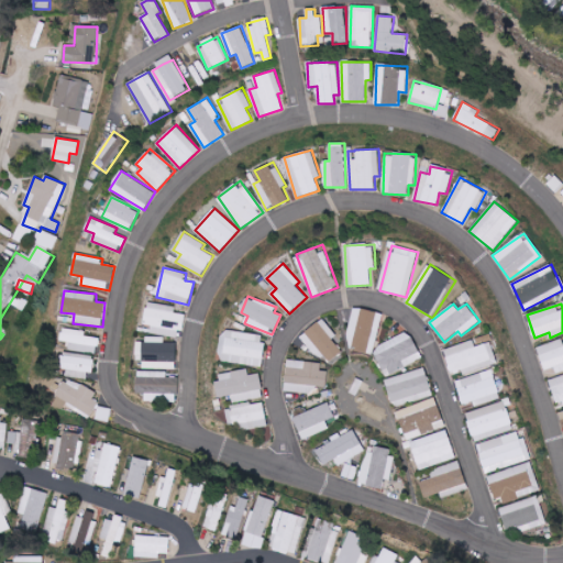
[(383,313),(354,307),(345,346),(373,353),(383,313)]
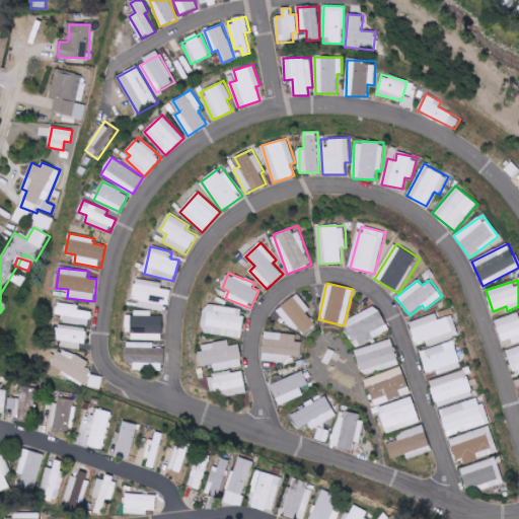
[(315,324),(306,313),(310,309),(298,294),(279,309),(300,337),(315,324)]
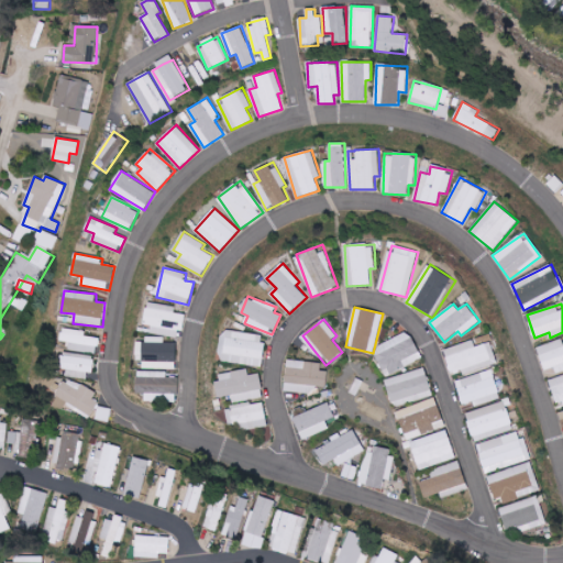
[(100,338),(86,337),(87,331),(64,328),(62,341),(70,342),(69,351),(98,354),(100,338)]
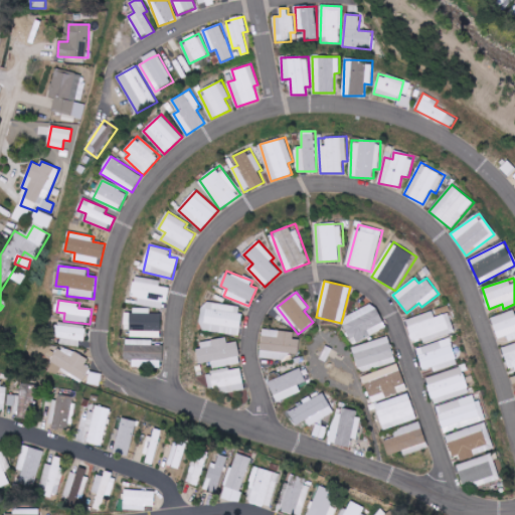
[(239,335),(242,306),(204,302),(201,330),(239,335)]
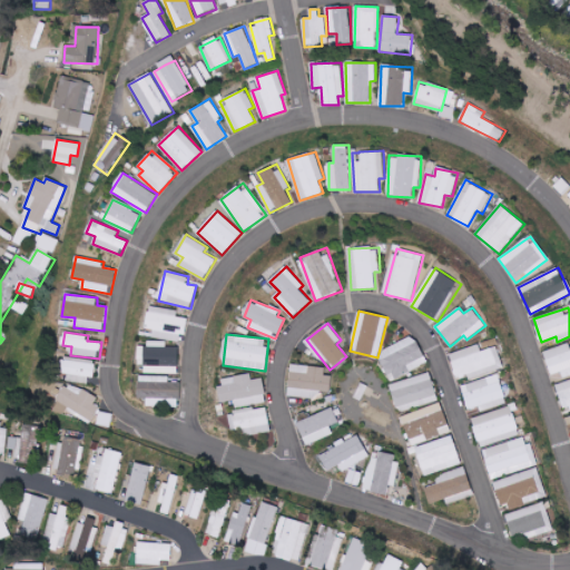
[(379,352),(392,380),(428,363),(413,335),(379,352)]
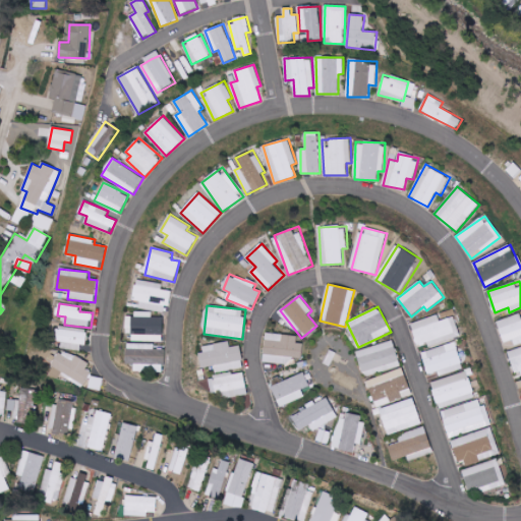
[(163,317),(152,316),(152,311),(132,311),(132,341),(163,341),(163,317)]
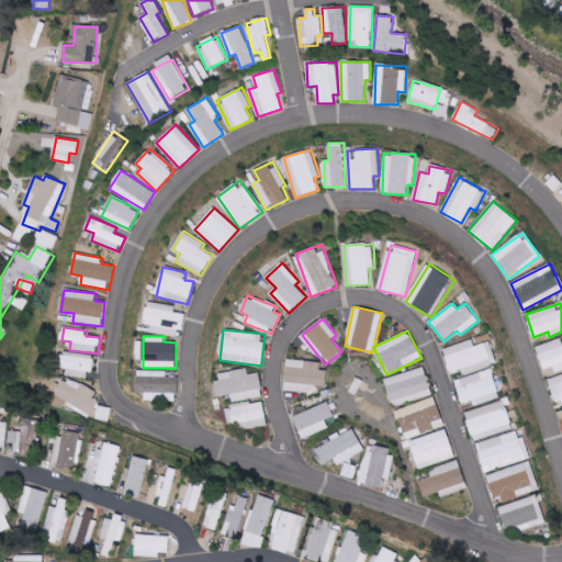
[(543,370),(554,367),(555,372),(561,369),(561,339),(561,338),(536,346),(543,370)]
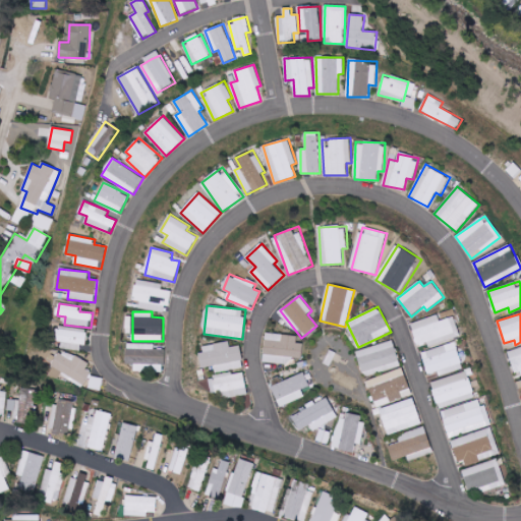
[(461,337),(455,316),(440,321),(438,314),(411,323),(417,345),(428,342),(429,346),(461,337)]
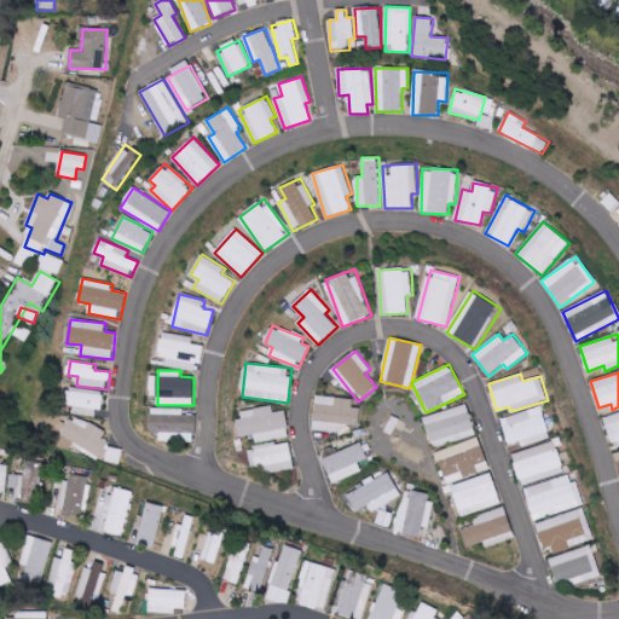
[(100,417),(103,394),(69,391),(68,404),(76,405),(75,415),(100,417)]
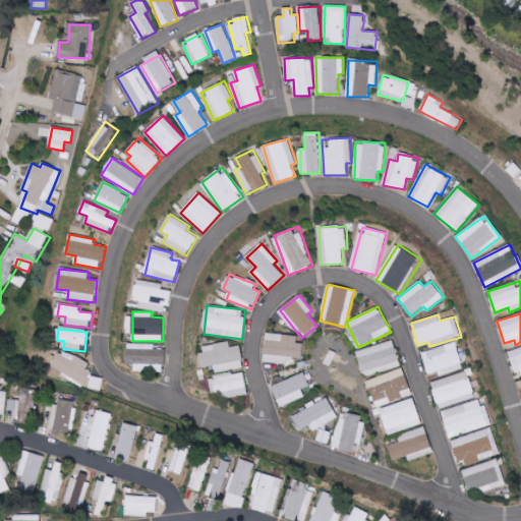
[(264,362),(291,363),(292,358),(300,358),(301,335),(266,334),(264,362)]
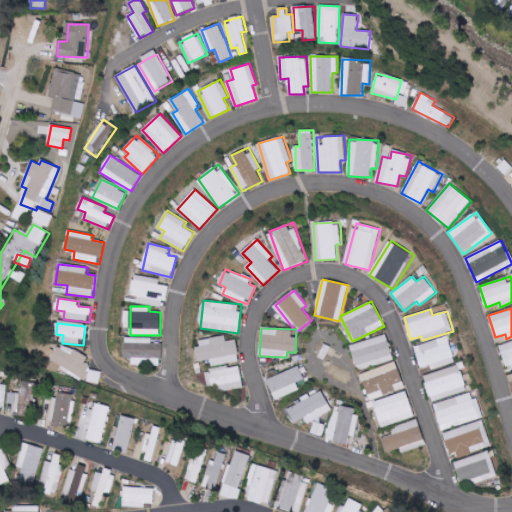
[(212,366),(240,361),(236,339),(226,341),(225,335),(197,340),(201,361),(211,359),(212,366)]
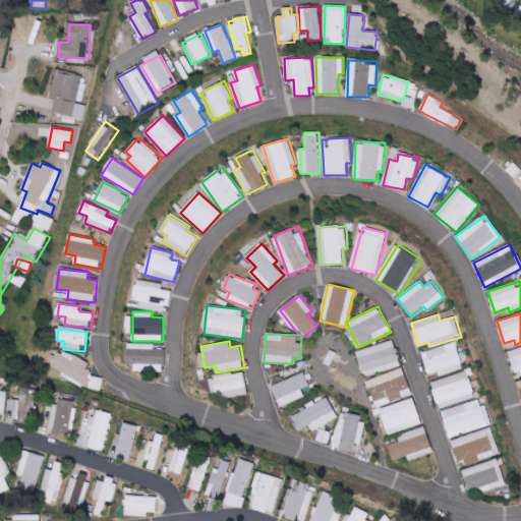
[(363,375),(400,367),(394,341),(357,350),(363,375)]
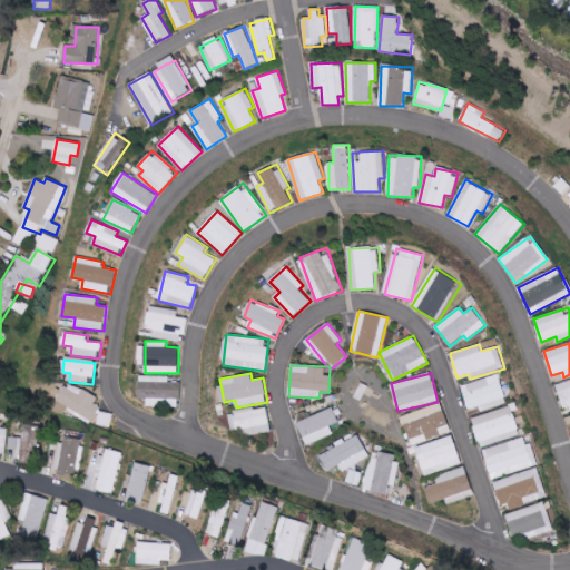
[(508,403),(499,374),(461,385),(468,409),(479,405),(481,411),(508,403)]
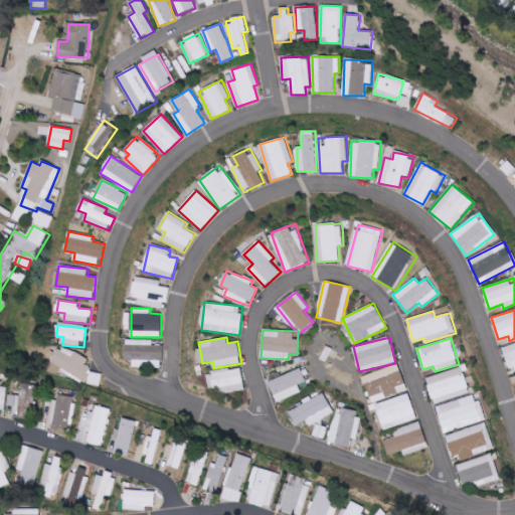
[(163,345),(153,345),(153,340),(126,339),(125,359),(133,359),(133,366),(162,367),(163,345)]
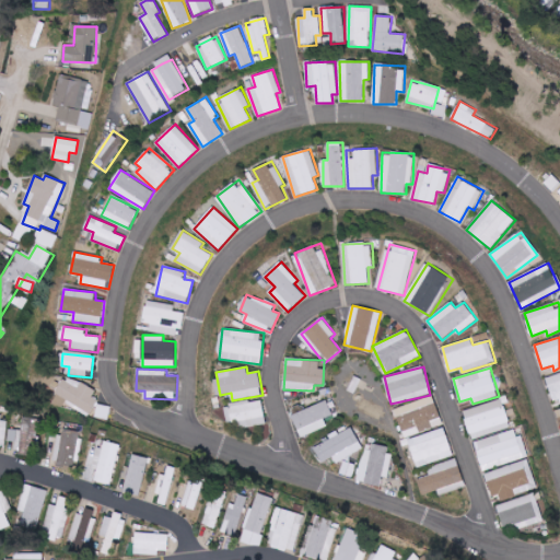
[(559,404),(559,373),(547,377),(556,406),(559,404)]
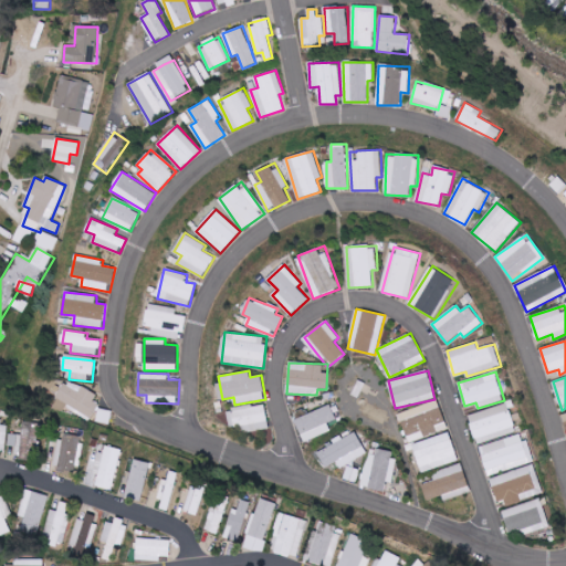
[(53,407),(64,411),(65,407),(91,418),(101,396),(65,380),(53,407)]
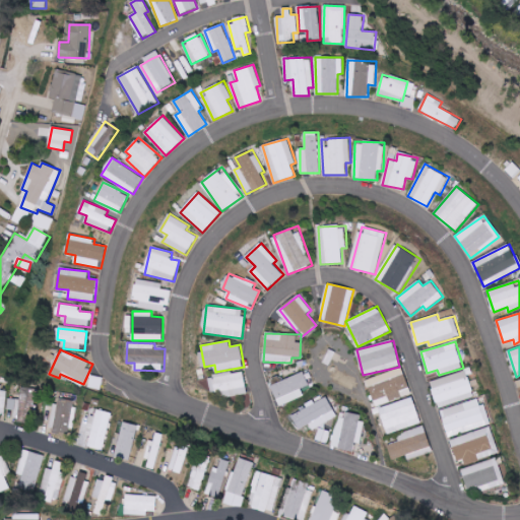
[(411,393),(401,367),(366,380),(376,407),(411,393)]
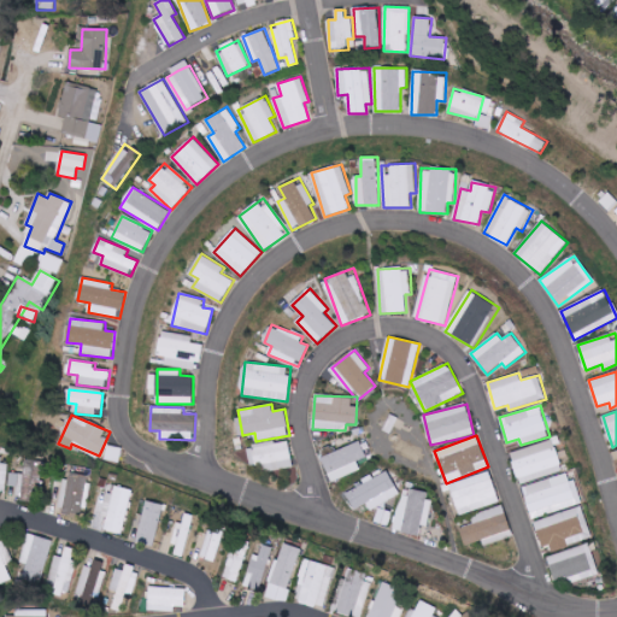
[(294,466),(288,440),(248,448),(251,464),(263,462),(265,471),(294,466)]
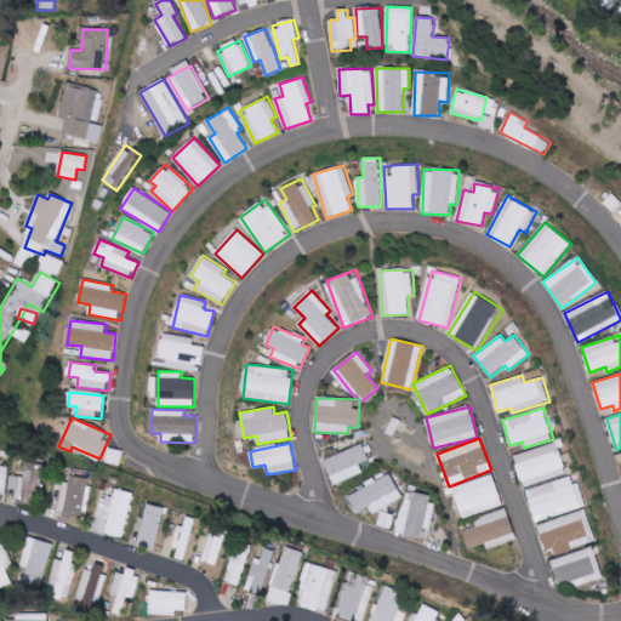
[(360,465),(370,460),(363,443),(324,461),(335,485),(364,472),(360,465)]
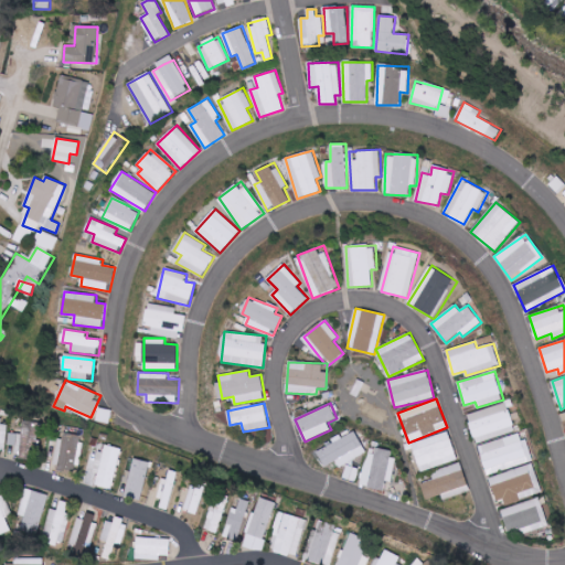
[(40,426),(23,425),(20,458),(36,460),(40,426)]
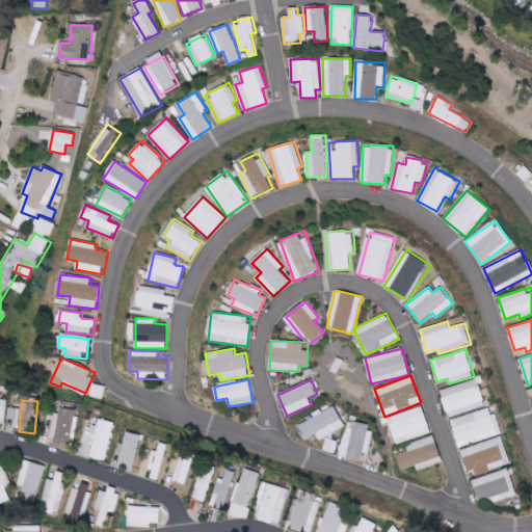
[(320,440),(345,425),(334,405),(298,425),(306,440),(317,433),(320,440)]
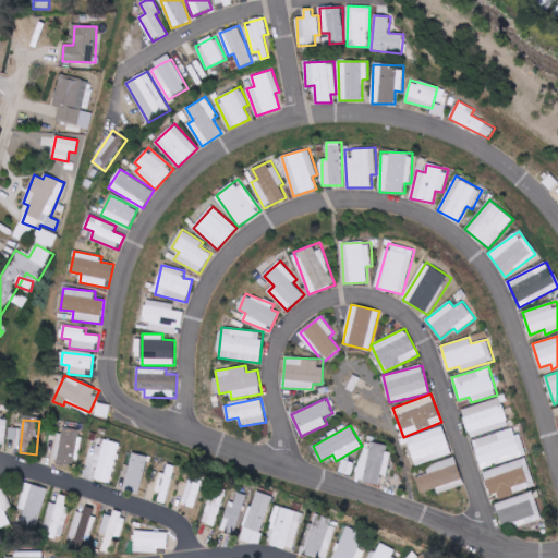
[(416,466),(452,453),(443,426),(407,439),(416,466)]
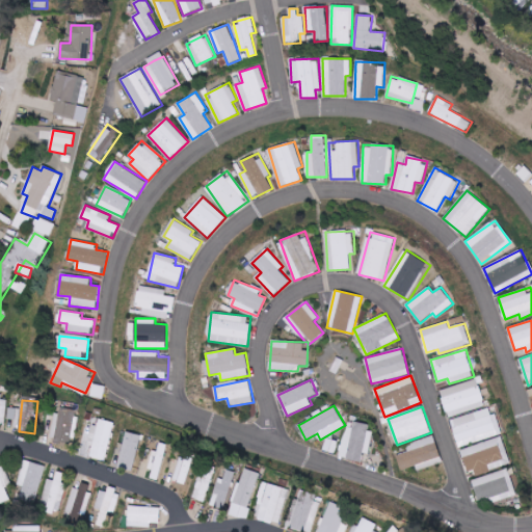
[(7,419),(18,421),(19,408),(8,407),(7,419)]
